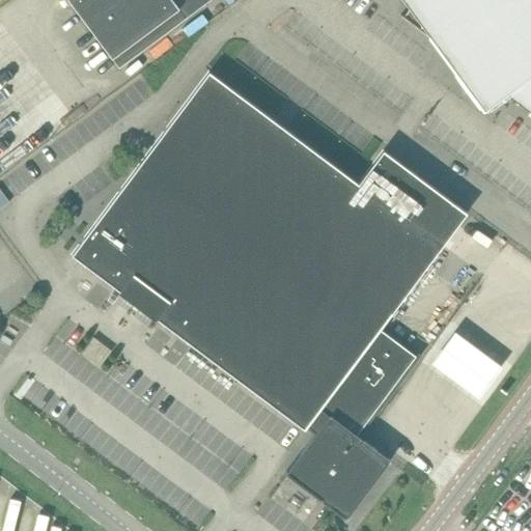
[(176,25),(158,0),(67,0),(118,67),(176,25)]
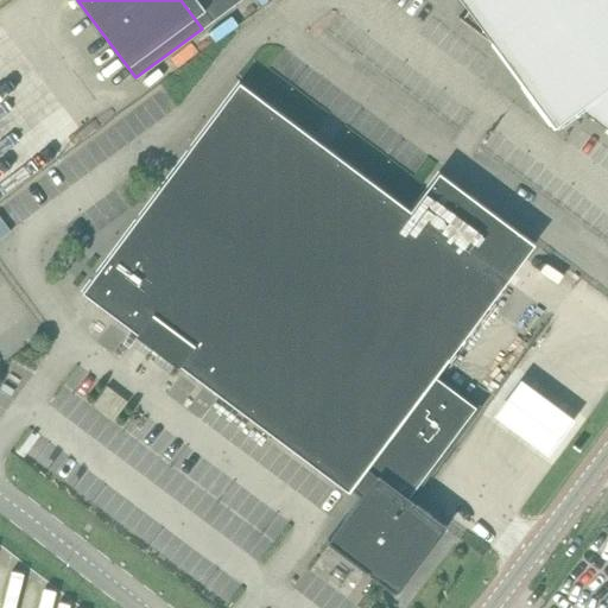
[(181,0),(202,29),(240,0),(181,0)]
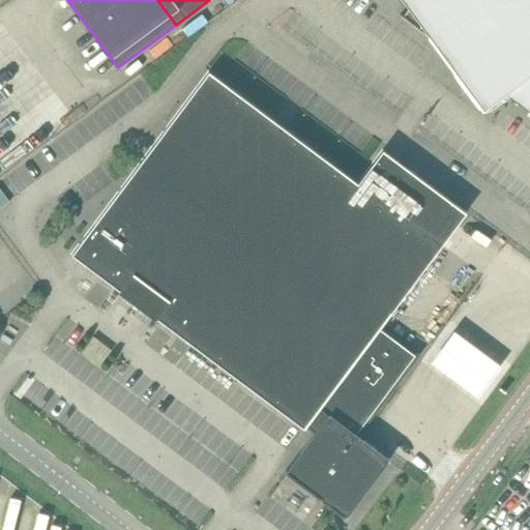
[(529,0),(401,0),(408,9),(403,15),(429,38),(483,111),(506,94),(529,112),(529,0)]
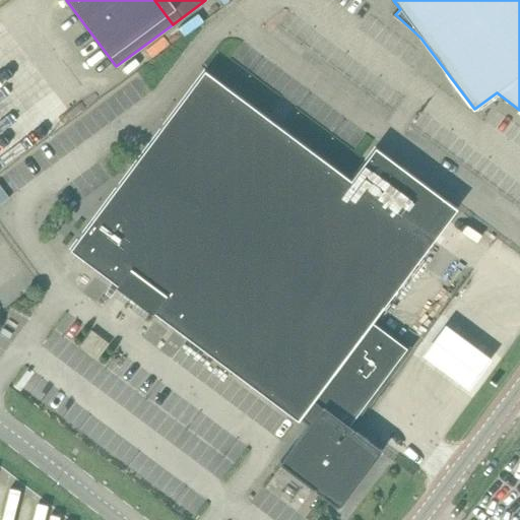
[(70,250),(298,420),(372,322),(372,323),(457,209),(375,147),(350,180),(204,71),(70,250)]
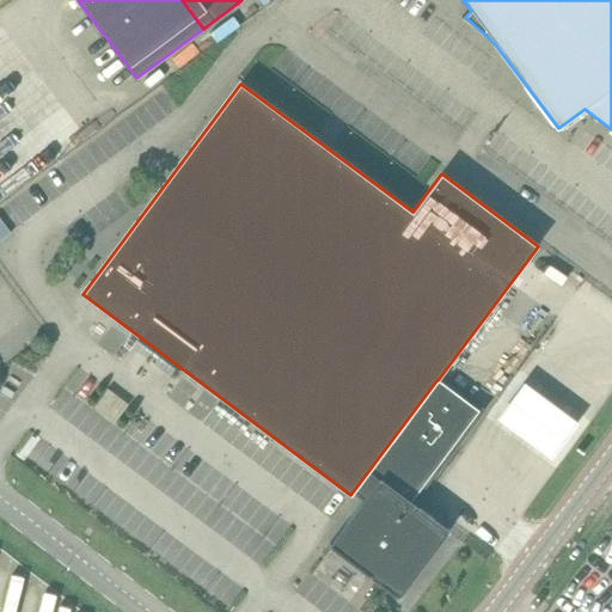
[(479,410),(438,380),(438,379),(350,495),(361,503),(329,545),(399,598),(448,531),(410,502),(479,410)]
